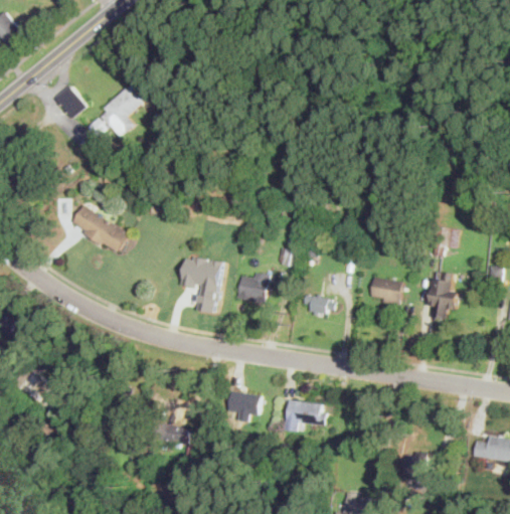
[(4,11),(23,36),(8,49),(0,39),(0,15),(4,11)]
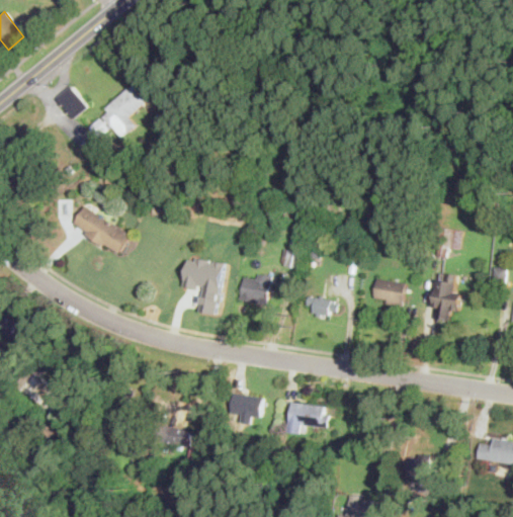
[(126,117),(134,126),(124,134),(115,122),(109,127),(100,117),(107,112),(103,108),(132,84),(146,101),(126,117)]
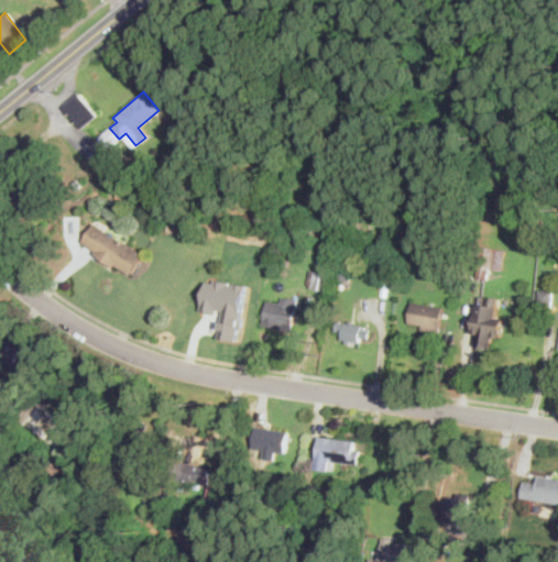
[(94,121),(78,131),(62,107),(76,97),(94,121)]
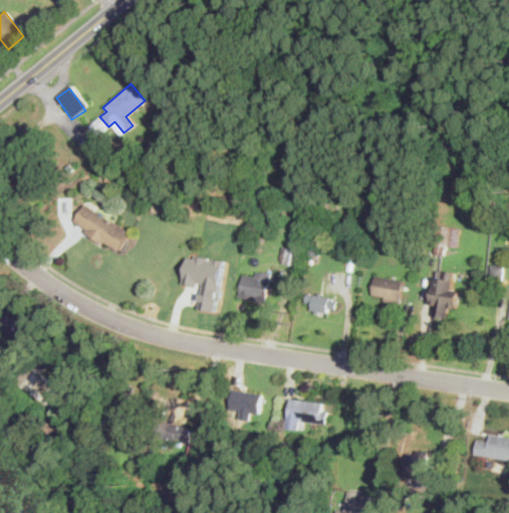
[(105,129),(95,138),(86,127),(97,118),(105,129)]
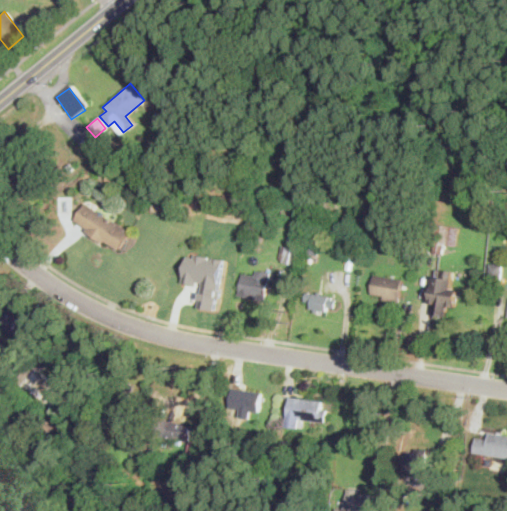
[(154,141),(149,145),(145,140),(150,136),(154,141)]
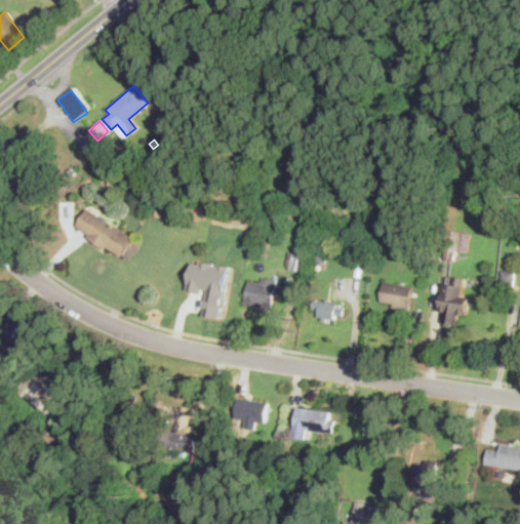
[(123,168),(117,172),(114,167),(119,163),(123,168)]
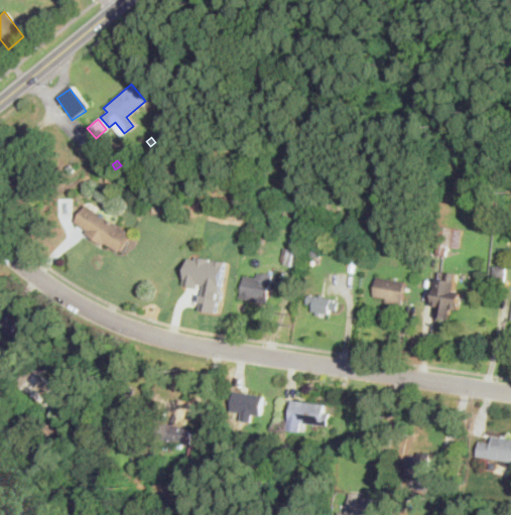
[(71,169),(66,173),(61,168),(67,164),(71,169)]
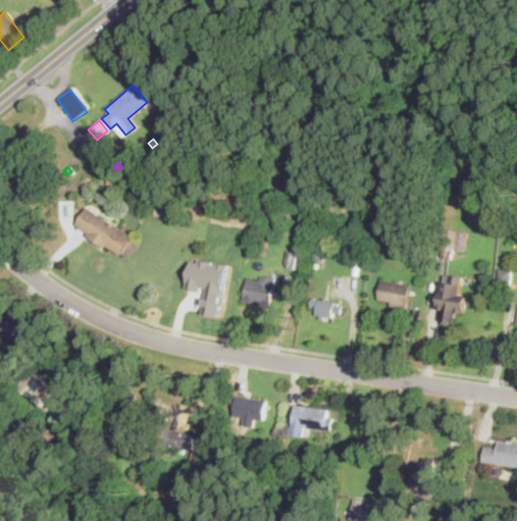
[(115,179),(113,188),(103,184),(106,176),(115,179)]
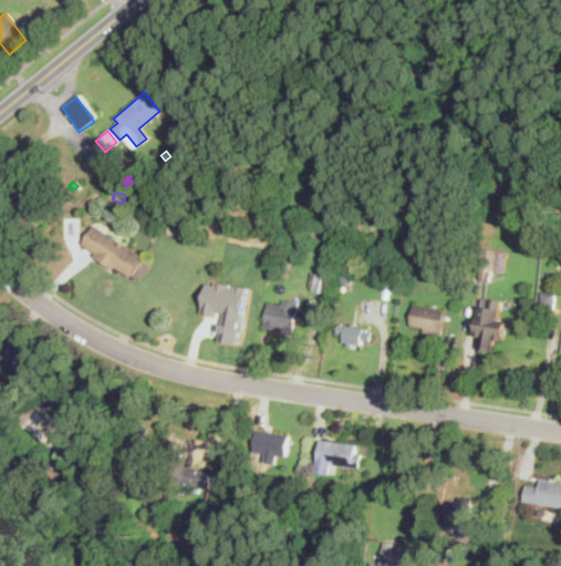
[(141,257),(128,276),(113,267),(111,270),(91,257),(93,254),(79,245),(92,225),(141,257)]
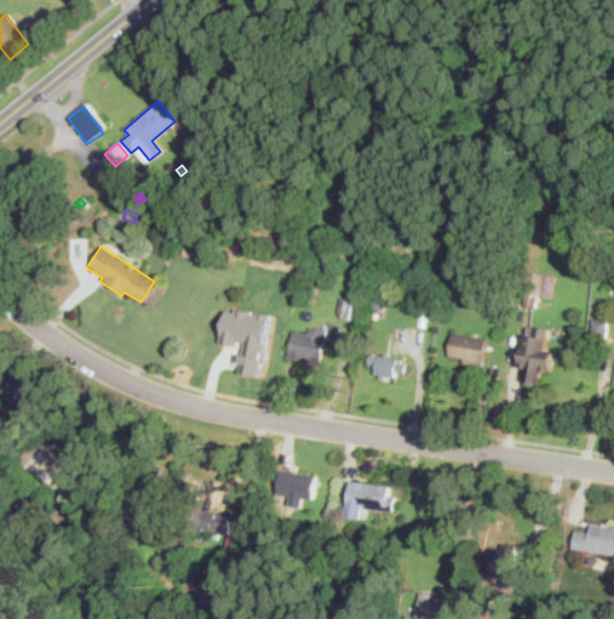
[(434,259),(429,271),(418,268),(423,256),(434,259)]
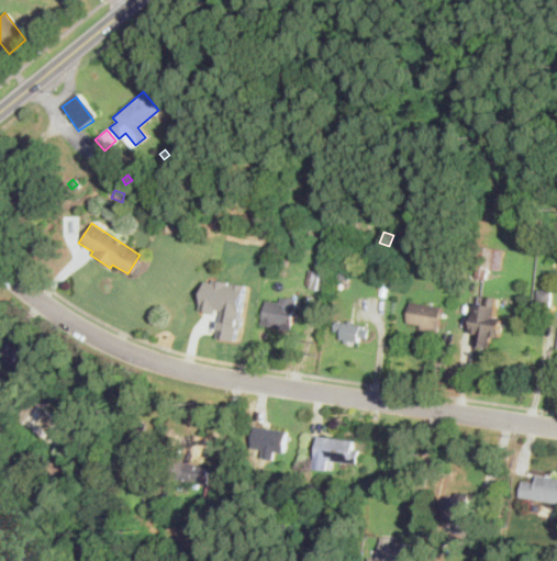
[(504,258),(502,272),(483,269),(482,278),(471,277),(475,248),(500,251),(499,258),(504,258)]
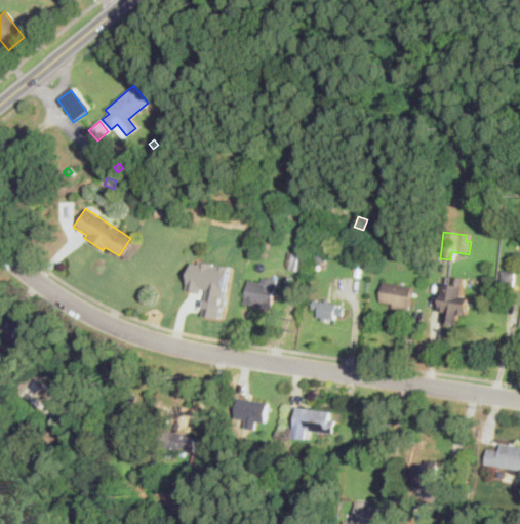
[(323,252),(322,262),(310,259),(312,250),(323,252)]
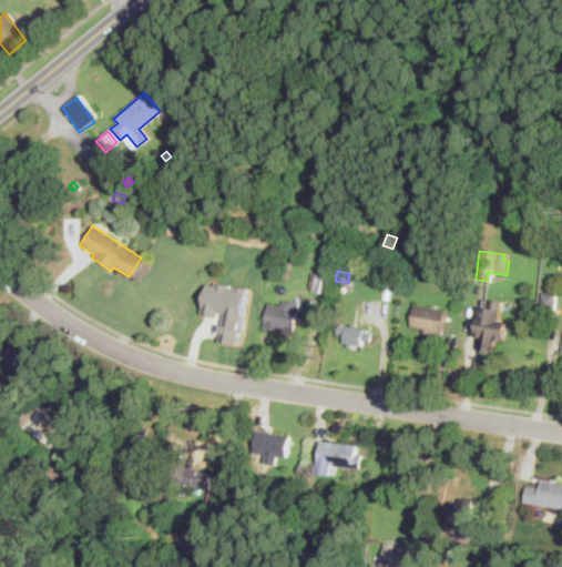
[(330,277),(326,295),(308,292),(310,282),(307,282),(308,273),(330,277)]
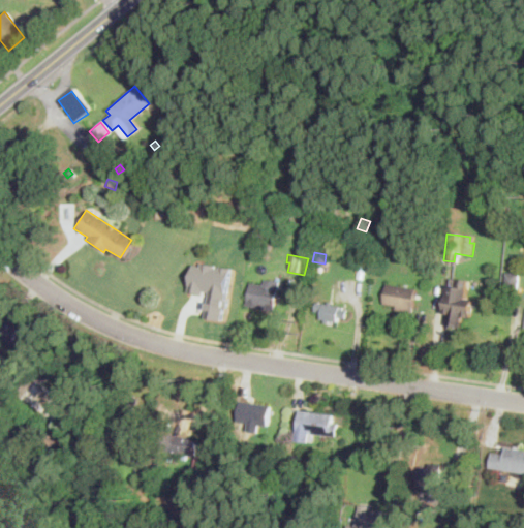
[(516,274),(515,296),(500,294),(501,274),(516,274)]
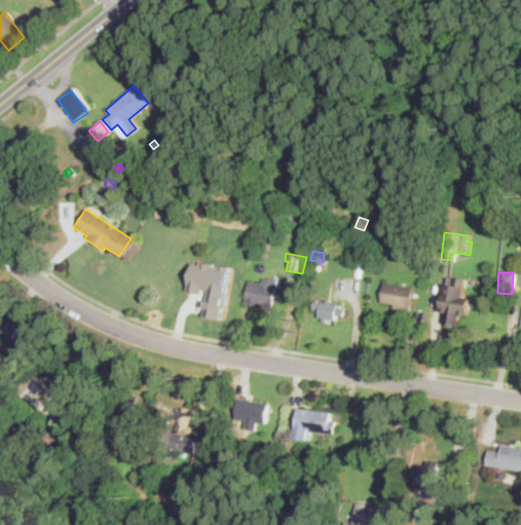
[(463,279),(461,298),(468,299),(466,315),(457,314),(456,317),(448,316),(448,312),(441,311),(445,284),(453,285),(454,277),(463,279)]
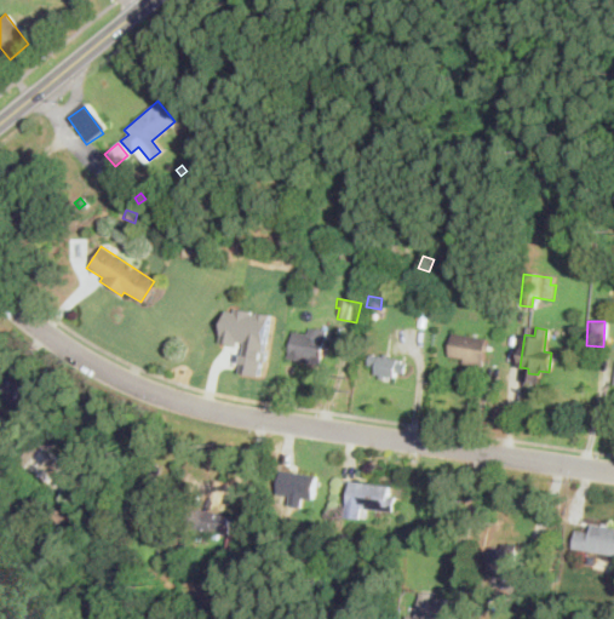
[(323,331),(317,365),(286,359),(291,333),(305,336),(307,328),(323,331)]
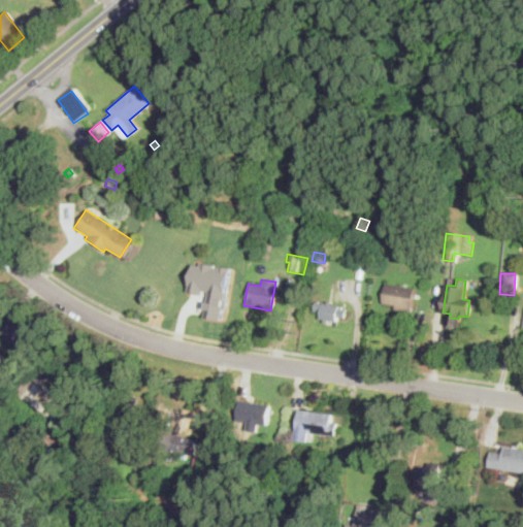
[(409,307),(407,314),(390,310),(391,305),(379,303),(383,285),(412,290),(409,307)]
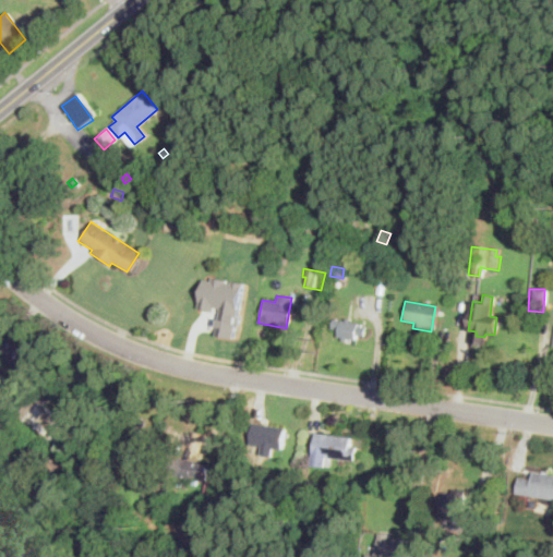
[(362,325),(361,338),(353,337),(352,341),(334,339),(336,321),(362,325)]
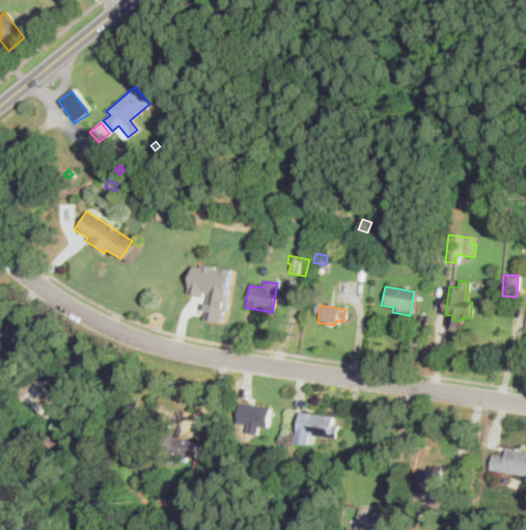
[(40,381),(37,385),(32,382),(18,401),(10,396),(29,372),(40,381)]
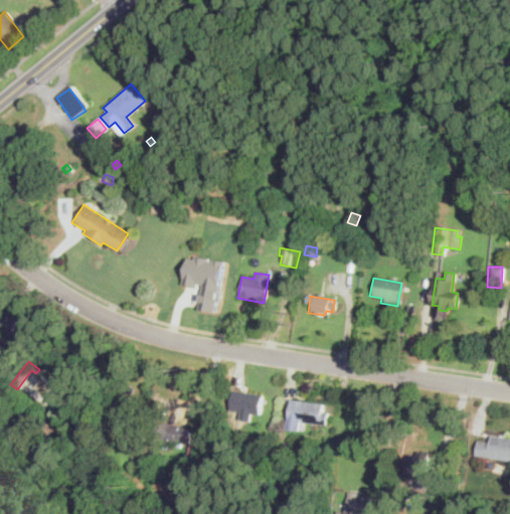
[(261,395),(257,416),(248,415),(247,422),(236,420),(237,412),(226,410),(229,391),(261,395)]
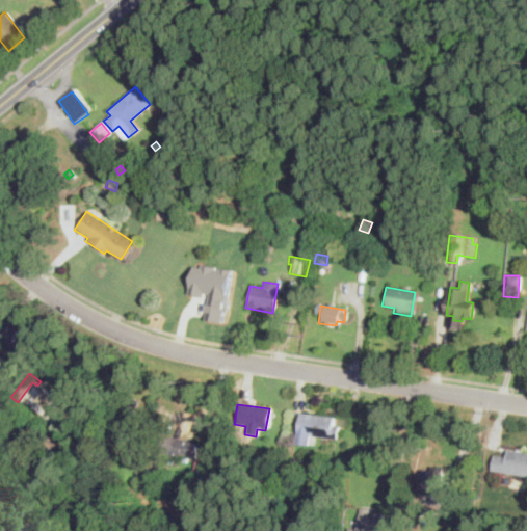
[(331,405),(330,416),(320,415),(321,404),(331,405)]
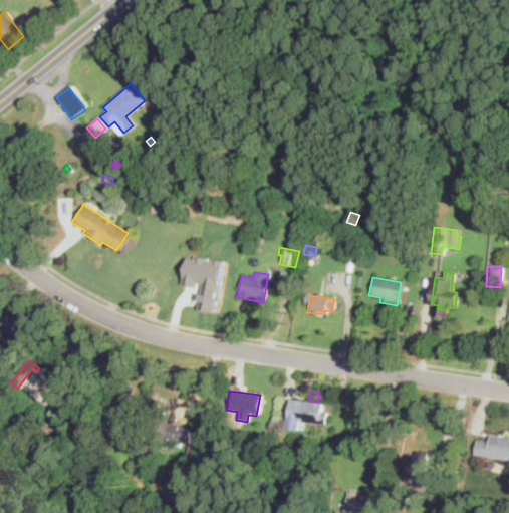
[(325,413),(324,425),(284,420),(286,402),(286,399),(320,404),(319,412),(325,413)]
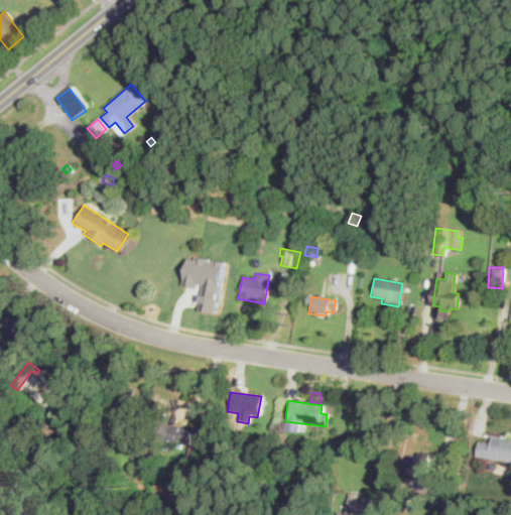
[(52,431),(50,434),(44,434),(39,430),(37,425),(40,422),(45,422),(51,427),(52,431)]
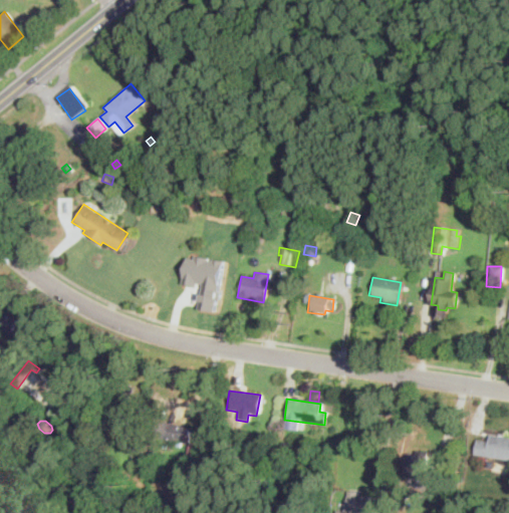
[(189,428),(186,445),(167,441),(166,446),(157,445),(158,440),(155,439),(158,423),(189,428)]
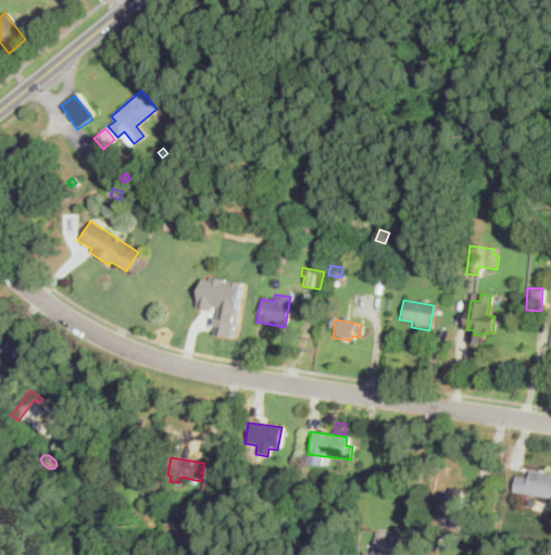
[(550,475),(550,499),(510,492),(513,477),(526,479),(528,470),(550,475)]
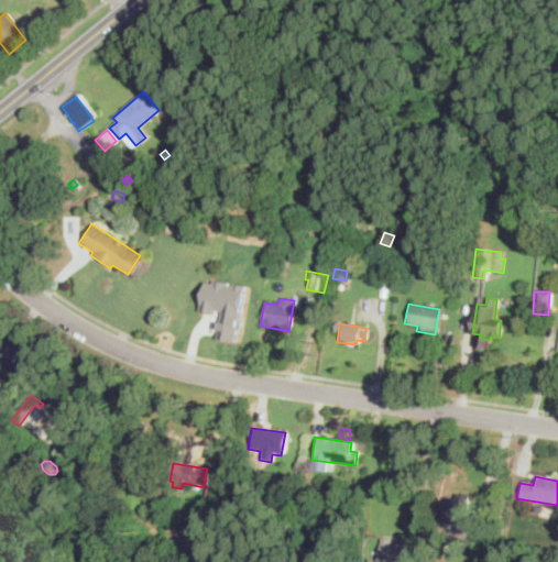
[(182,494),(181,508),(171,507),(172,494),(182,494)]
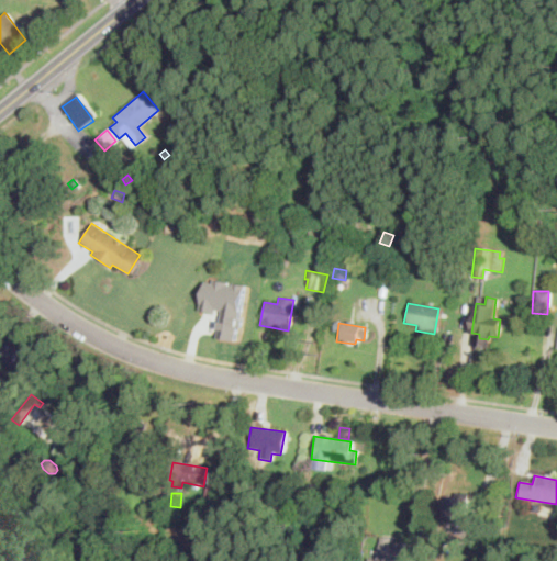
[(465,494),(464,518),(458,517),(458,525),(447,525),(447,516),(439,515),(441,493),(465,494)]
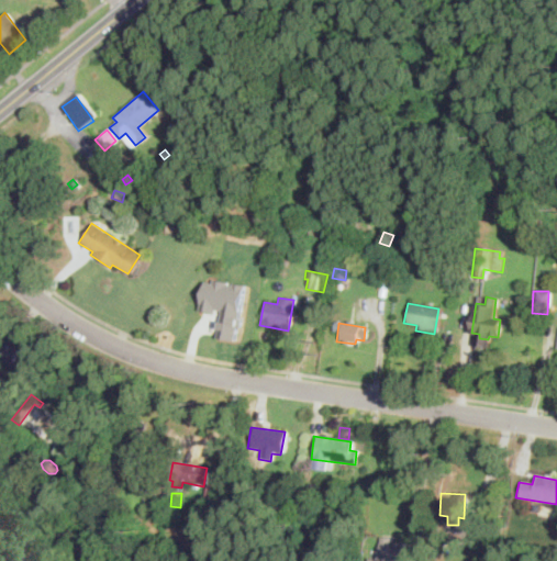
[(214,497),(211,513),(201,511),(205,495),(214,497)]
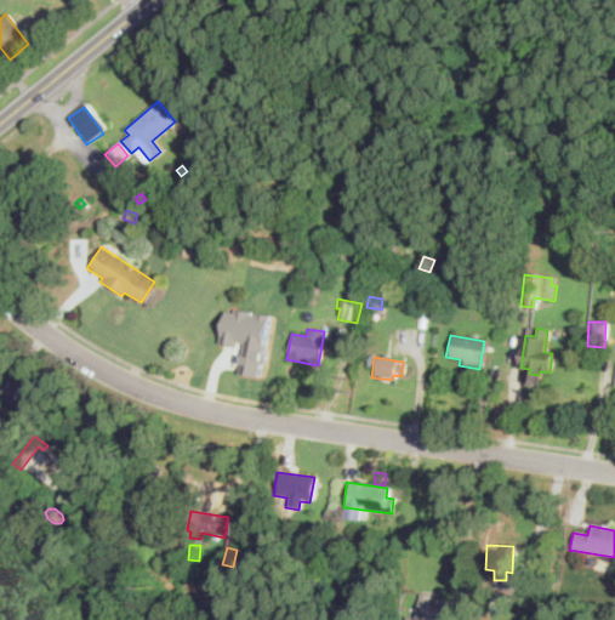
[(339,549),(337,557),(328,556),(329,547),(339,549)]
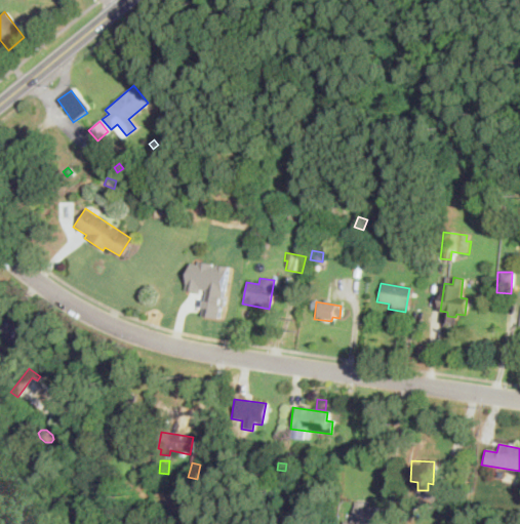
[(145,498),(143,506),(134,504),(136,496),(145,498)]
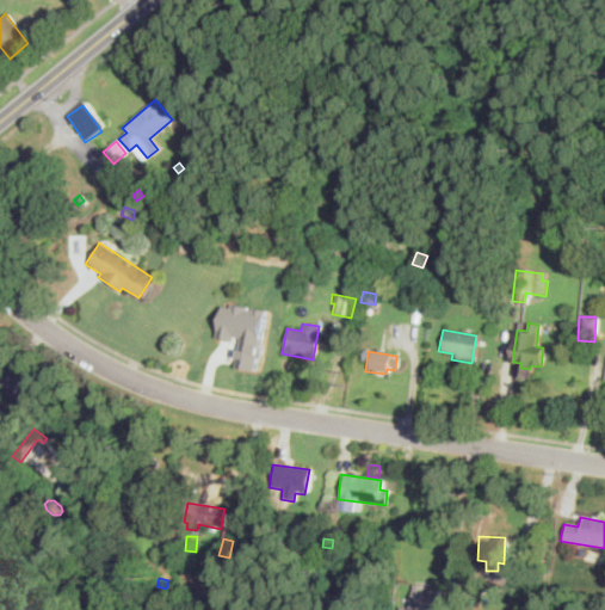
[(437,591),(434,609),(396,609),(403,609),(405,603),(408,603),(409,584),(421,585),(421,590),(437,591)]
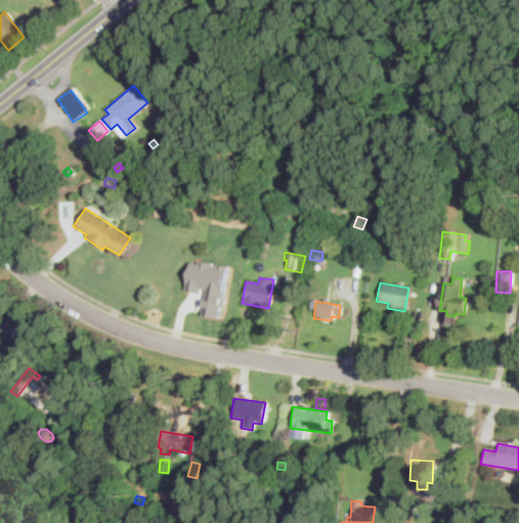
[(172,515),(170,522),(161,520),(162,513),(172,515)]
